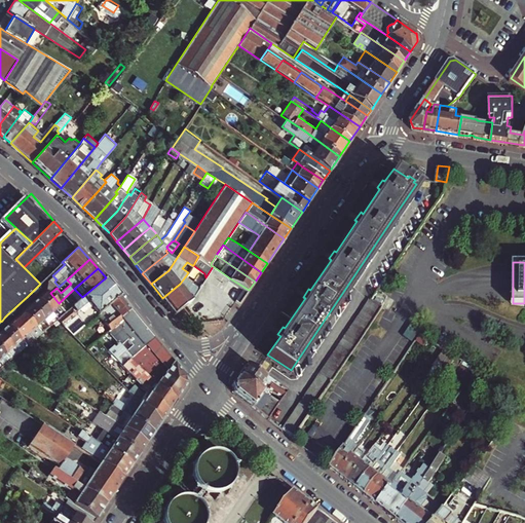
[(104,309),(120,295),(106,277),(82,297),(66,311),(59,318),(75,333),(104,309)]
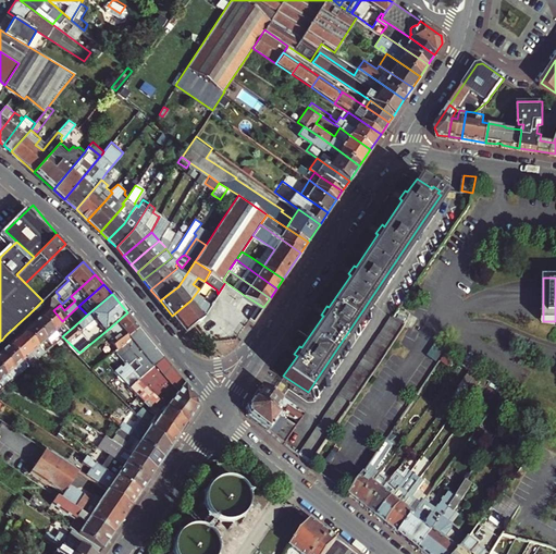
[(257,317),(263,307),(244,295),(238,305),(257,317)]
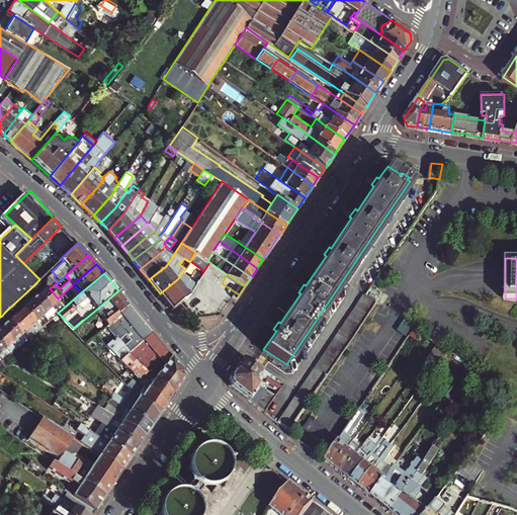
[(166,301),(183,286),(177,279),(160,293),(166,301)]
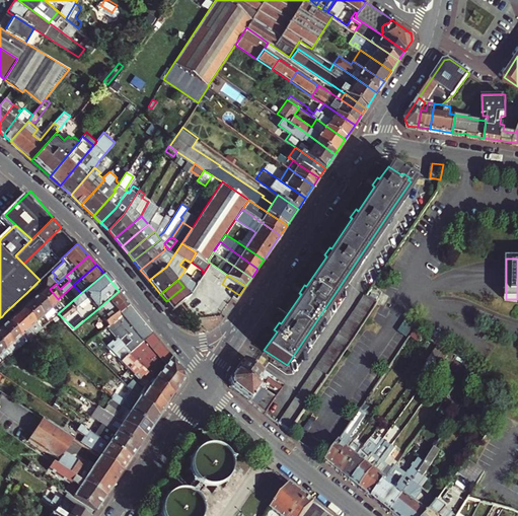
[(58,313),(65,307),(58,299),(50,289),(47,285),(39,292),(58,313)]
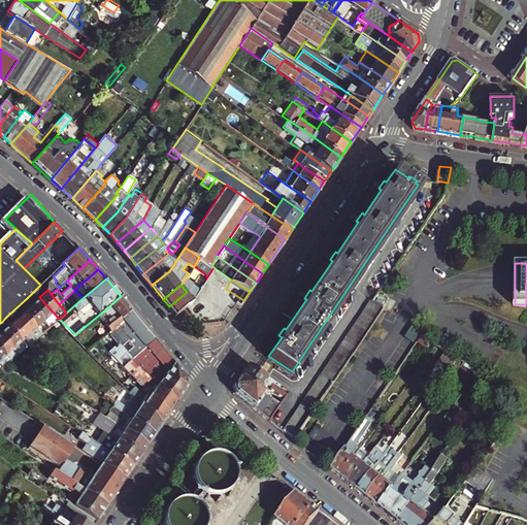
[(28,297),(30,299),(36,293),(34,291),(28,297)]
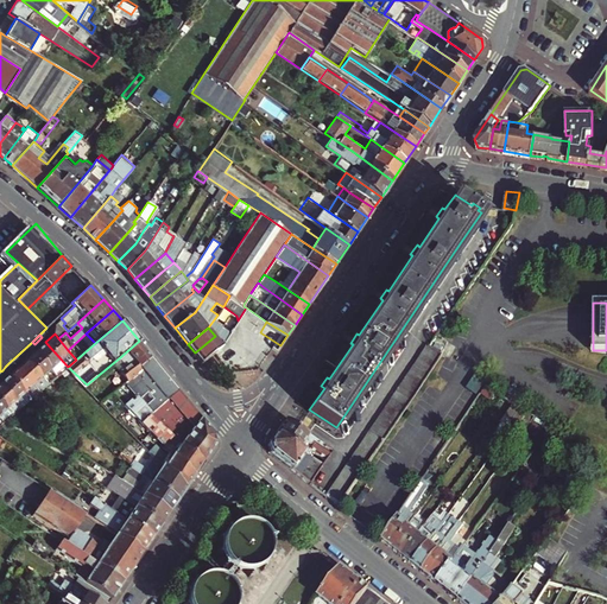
[(222,344),(215,336),(195,353),(201,361),(222,344)]
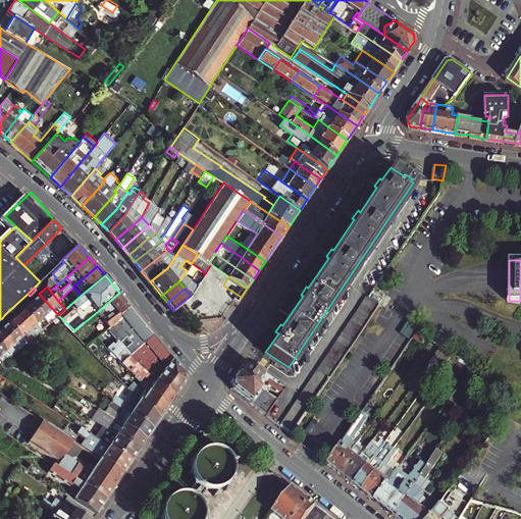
[(120,313),(129,306),(119,293),(103,307),(109,314),(105,317),(111,324),(122,315),(120,313)]
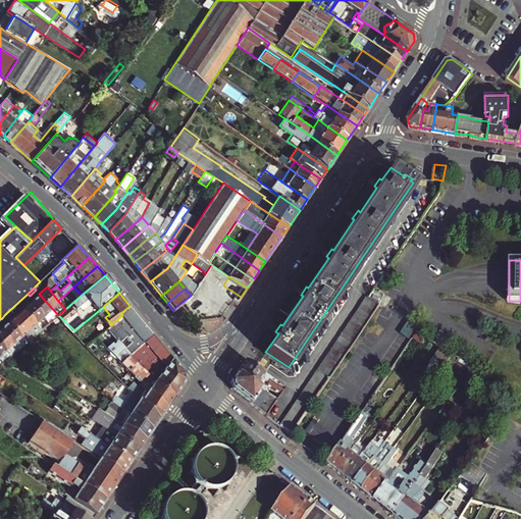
[(50,322),(58,315),(39,294),(32,301),(50,322)]
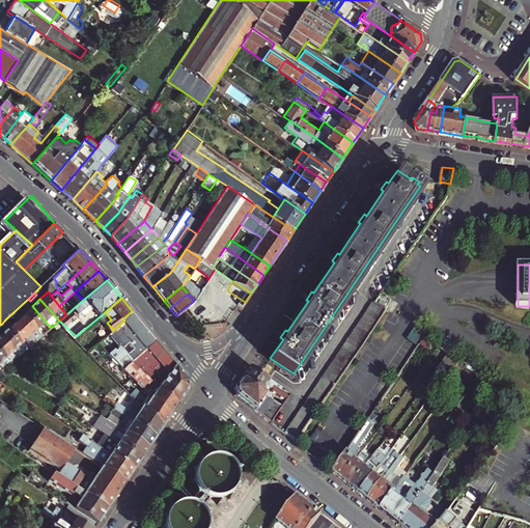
[(285,433),(297,441),(386,309),(374,301),(285,433)]
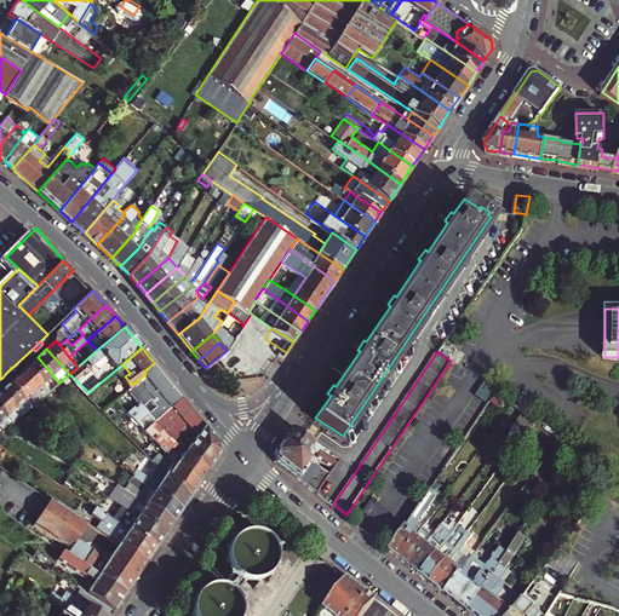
[(51,390),(59,383),(38,357),(28,364),(51,390)]
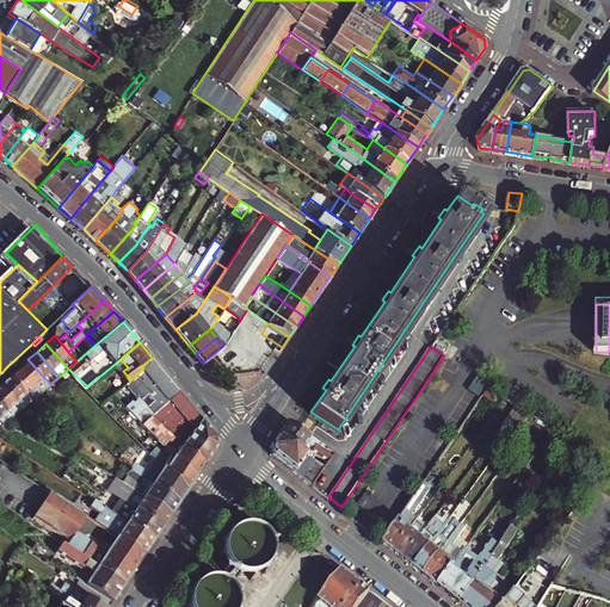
[(153,382),(164,372),(152,358),(141,366),(143,369),(130,379),(127,382),(136,395),(153,382)]
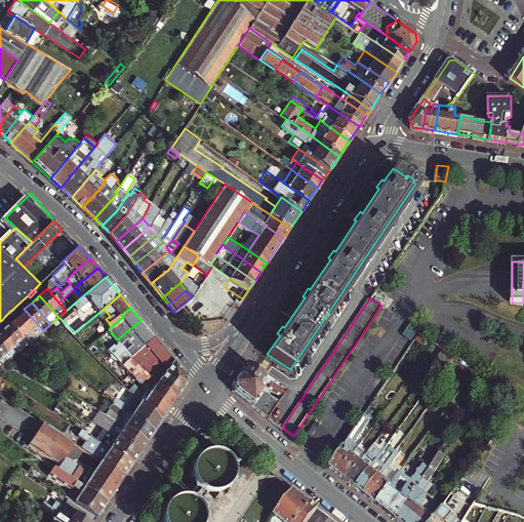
[(38,334),(43,330),(24,309),(16,316),(35,336),(38,334)]
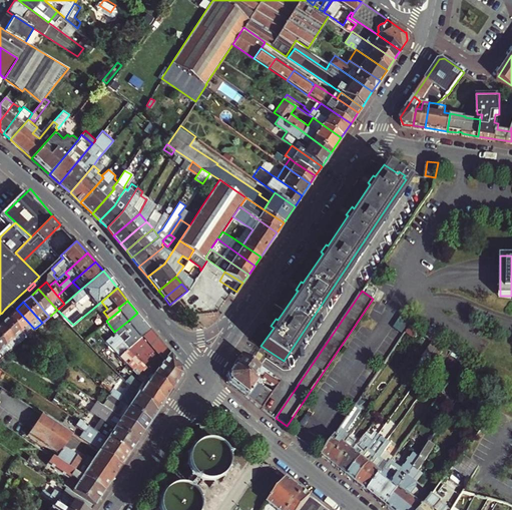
[(26,336),(34,329),(16,309),(9,316),(26,336)]
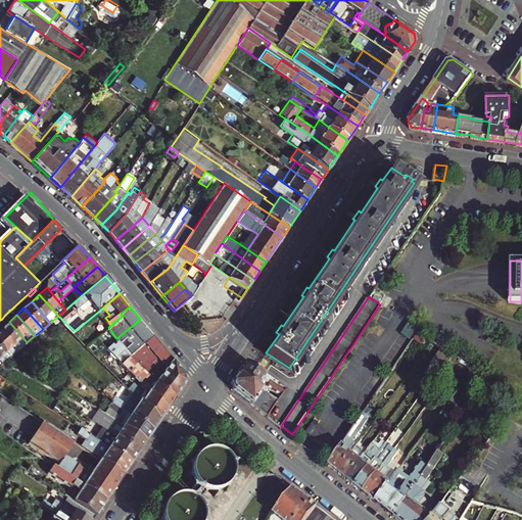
[(138,342),(151,332),(140,319),(131,327),(116,338),(119,340),(127,333),(132,340),(135,338),(135,339),(138,342)]
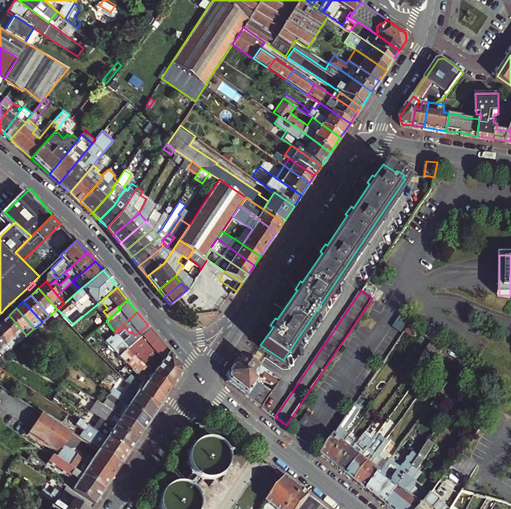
[(19,341),(26,335),(9,315),(1,321),(19,341)]
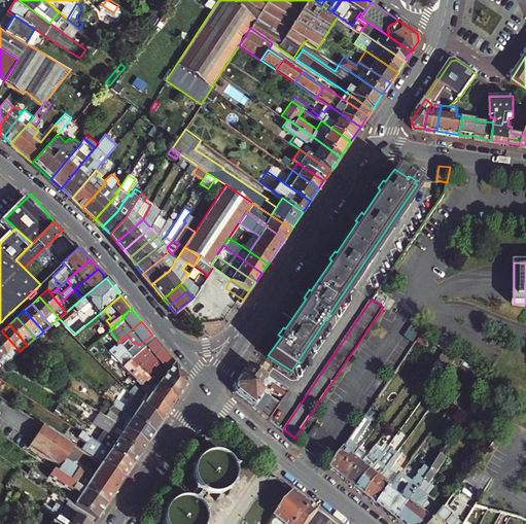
[(15,354),(20,351),(1,330),(0,332),(0,345),(11,358),(15,354)]
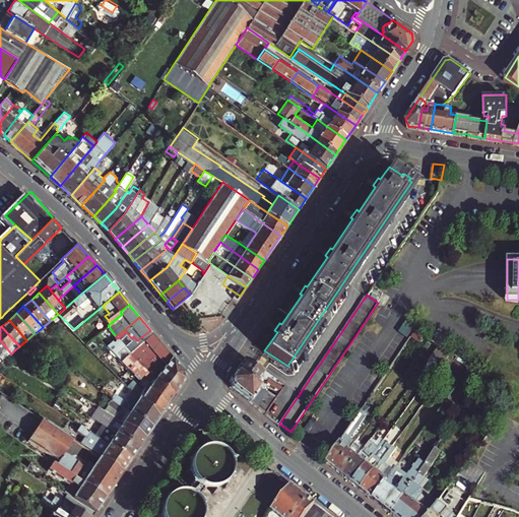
[(412,333),(420,338),(425,333),(416,328),(412,333)]
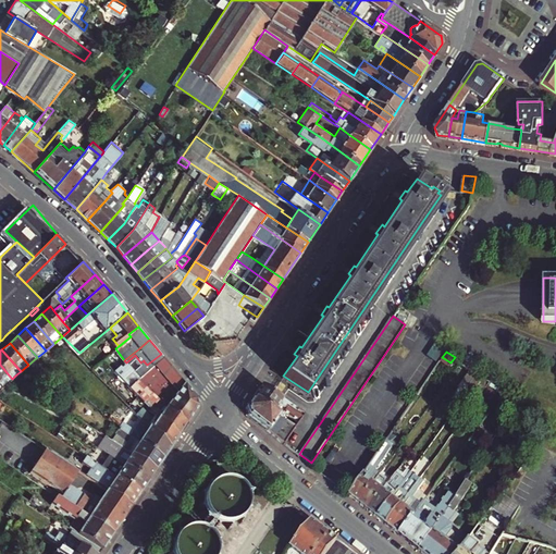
[(150,426),(171,446),(187,423),(156,394),(138,378),(164,357),(161,354),(147,365),(144,361),(144,360),(140,362),(135,355),(126,362),(124,360),(114,368),(158,411),(153,417),(148,411),(146,413),(141,408),(138,413),(150,426)]
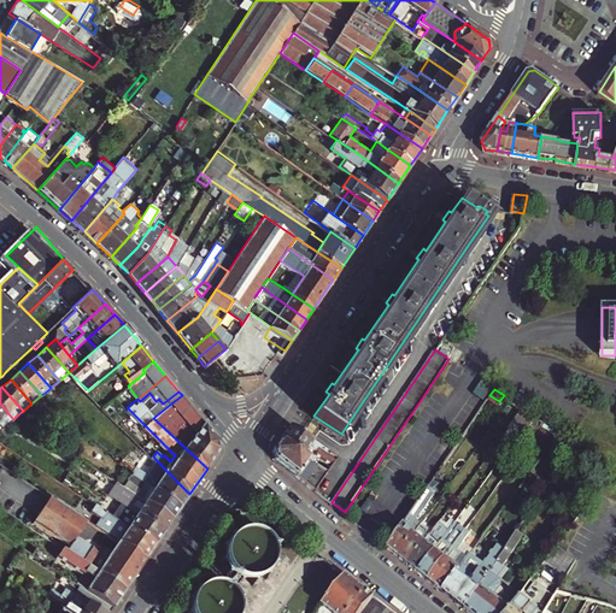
[(185,430),(189,423),(199,416),(182,395),(153,418),(172,436),(177,430),(180,429),(182,430),(183,430),(185,430)]
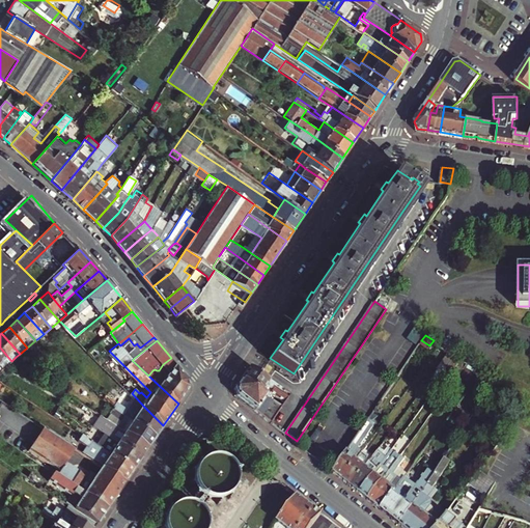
[(437,354),(444,358),(449,351),(442,346),(437,354)]
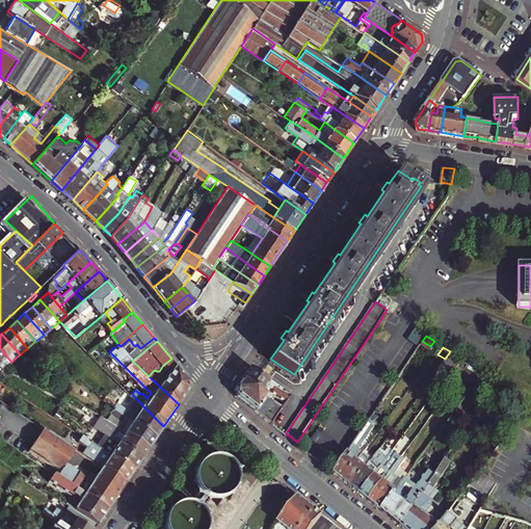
[(0,364),(3,368),(11,362),(0,348),(0,364)]
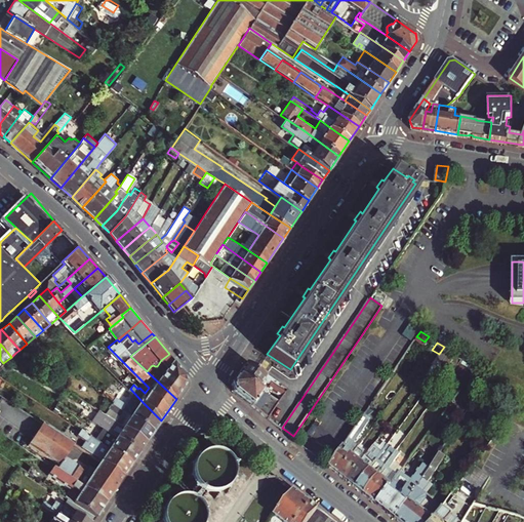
[(438,356),(447,362),(453,353),(444,347),(439,354),(438,356)]
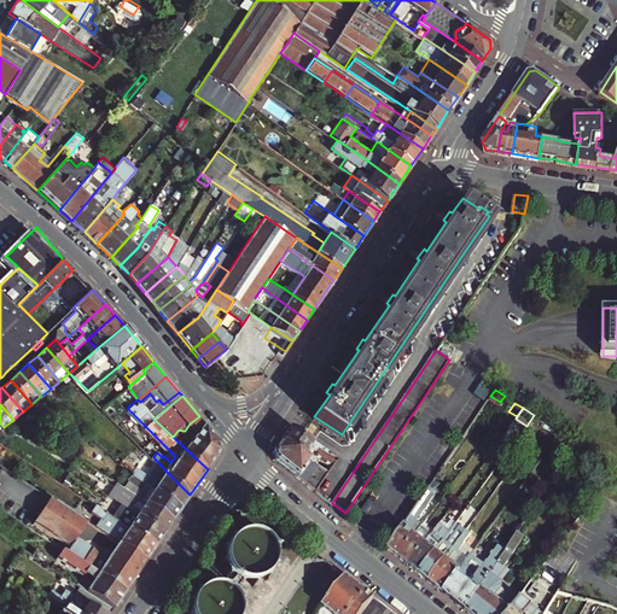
[(525,427),(536,434),(545,422),(534,415),(527,426),(525,427)]
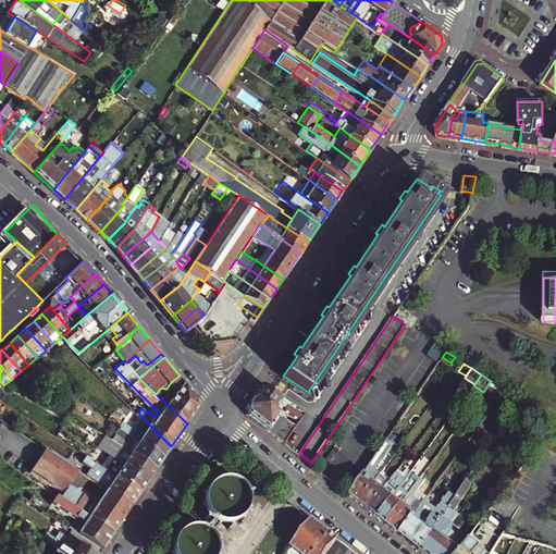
[(187,423),(199,405),(197,397),(180,376),(171,382),(167,389),(165,389),(164,389),(162,388),(160,389),(156,394),(187,423)]
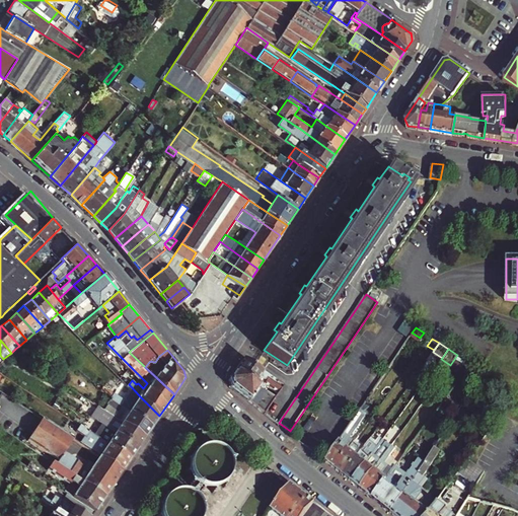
[(278,392),(283,384),(243,358),(236,367),(263,386),(266,383),(278,392)]
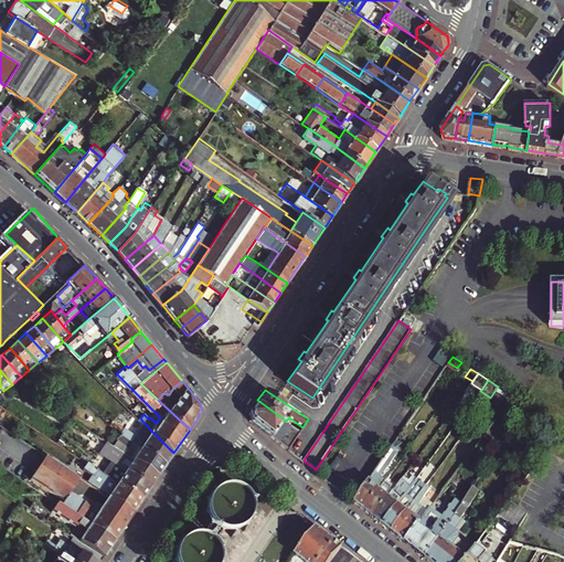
[(288,447),(299,431),(286,421),(257,400),(251,411),(252,419),(288,447)]
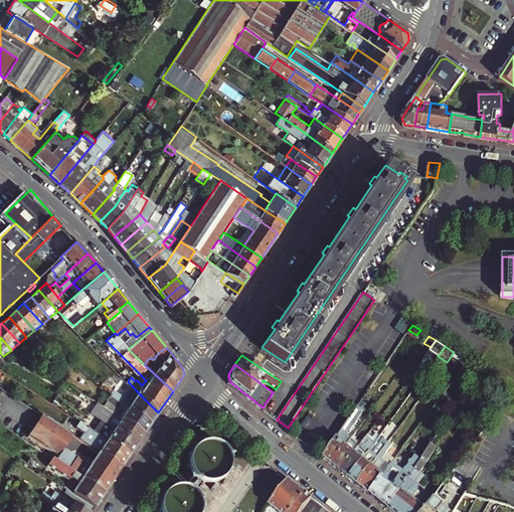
[(151,422),(158,412),(139,393),(134,401),(116,388),(112,393),(111,394),(151,422)]
